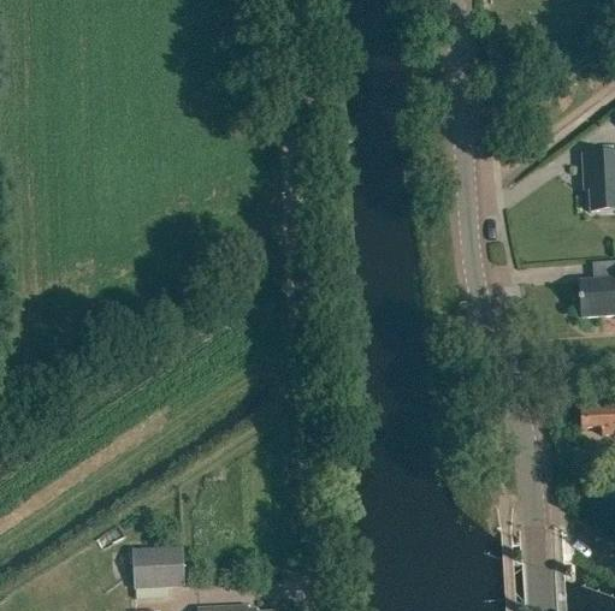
[(581,184),(586,184),(589,211),(614,208),(614,152),(580,154),(581,184)]
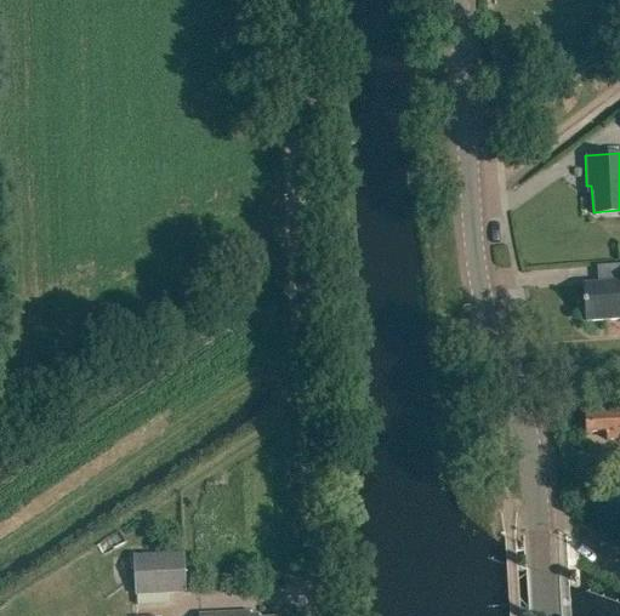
[(619,315),(619,279),(581,283),(584,319),(619,315)]
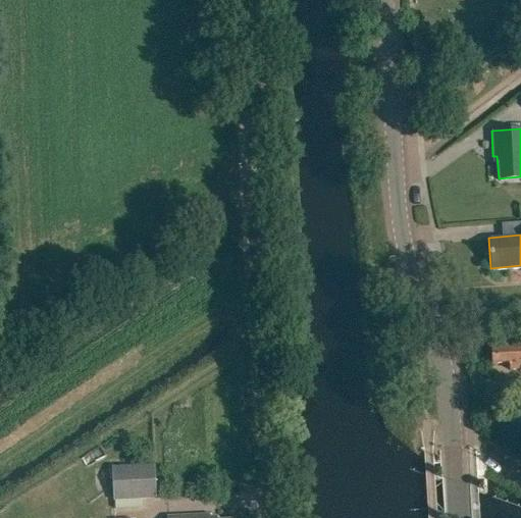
[(520,340),(490,342),(491,361),(508,361),(509,367),(518,367),(518,369),(520,368),(520,340)]
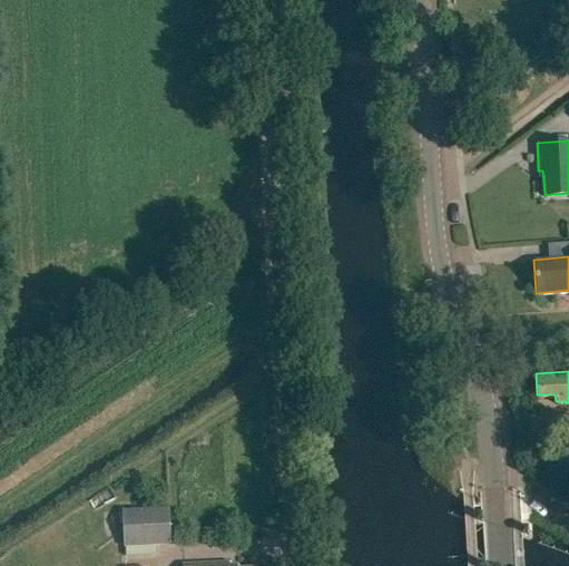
[(528,447),(520,455),(530,465),(538,457),(528,447)]
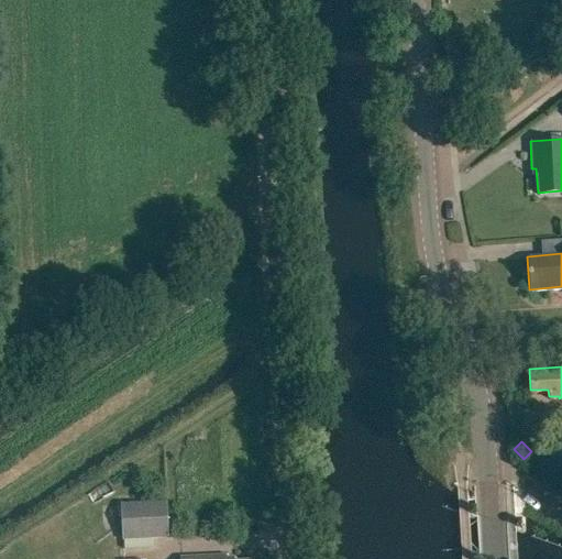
[(120,501),(122,536),(168,534),(166,499),(120,501)]
